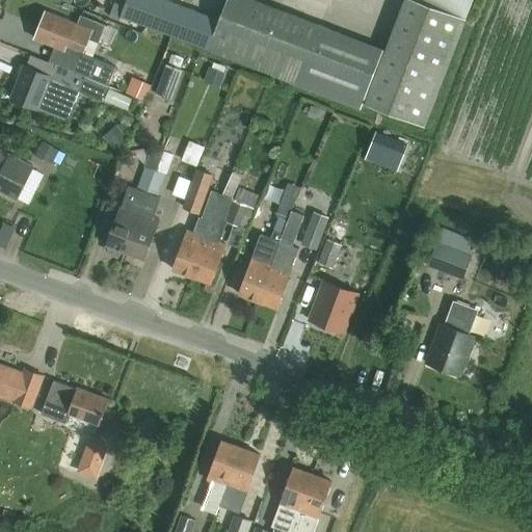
[(127,0),(121,17),(364,107),(365,104),(424,126),(463,19),(413,0),(403,0),(386,49),(253,0),(227,0),(219,20),(166,0),(127,0)]
